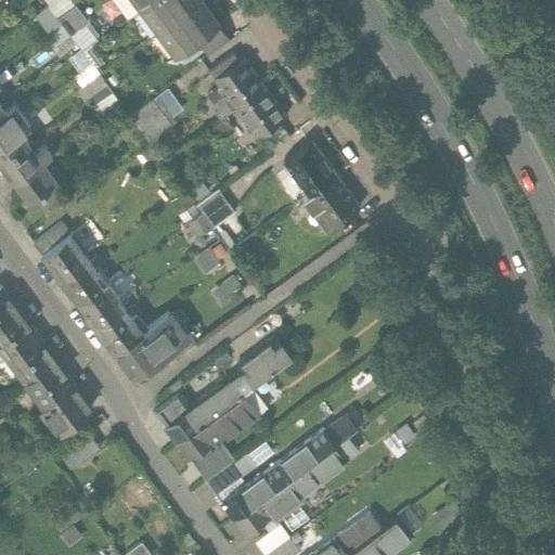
[(43,0),(47,4),(50,9),(62,0),(43,0)]
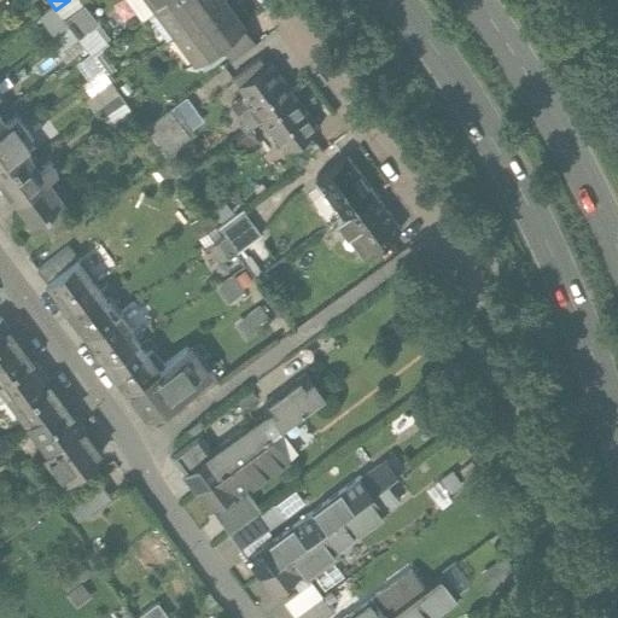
[(122,0),(139,22),(146,16),(167,0),(122,0)]
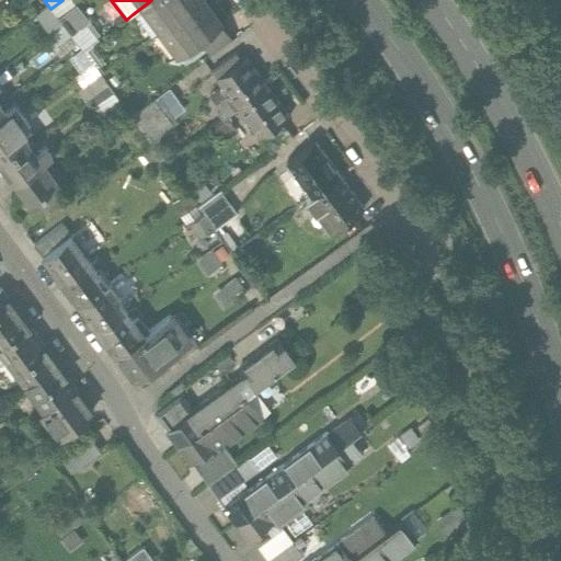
[(149,37),(159,31),(199,0),(151,0),(133,14),(149,37)]
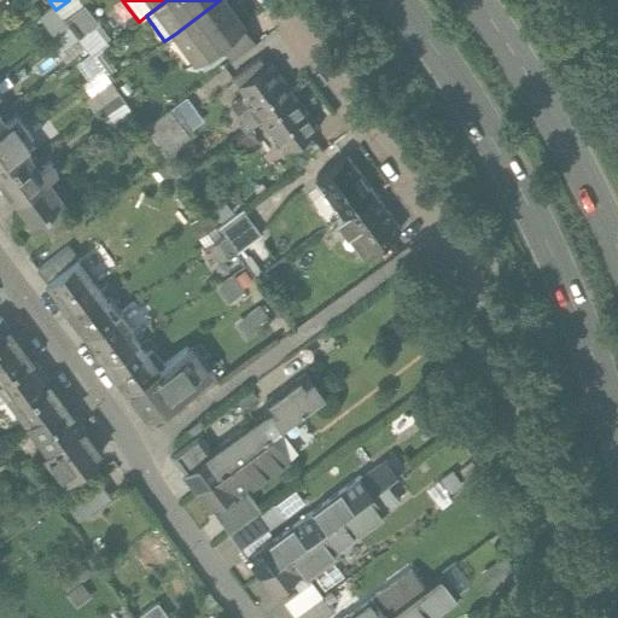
[(243,25),(222,0),(220,0),(175,34),(194,58),(181,68),(203,70),(227,53),(219,44),(243,25)]
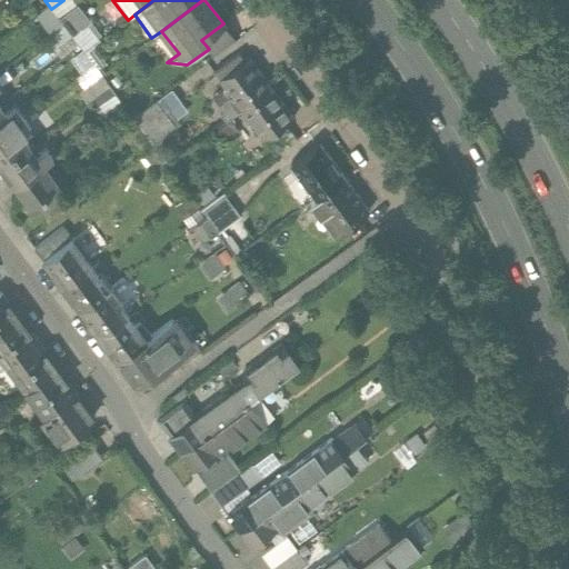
[(58,17),(62,25),(78,45),(82,50),(83,52),(99,41),(102,39),(75,3),(58,17)]
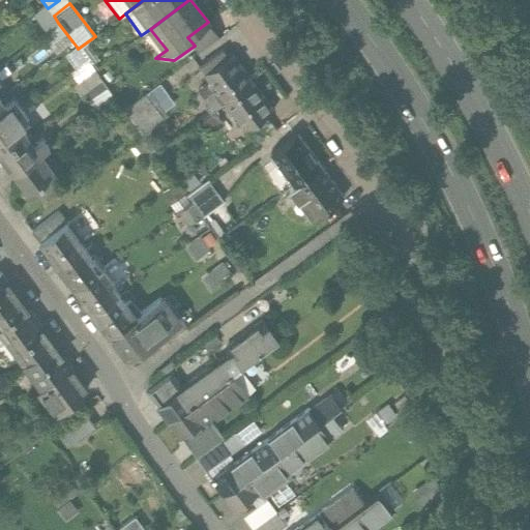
[(54,16),(48,8),(45,4),(30,15),(45,33),(58,23),(54,16)]
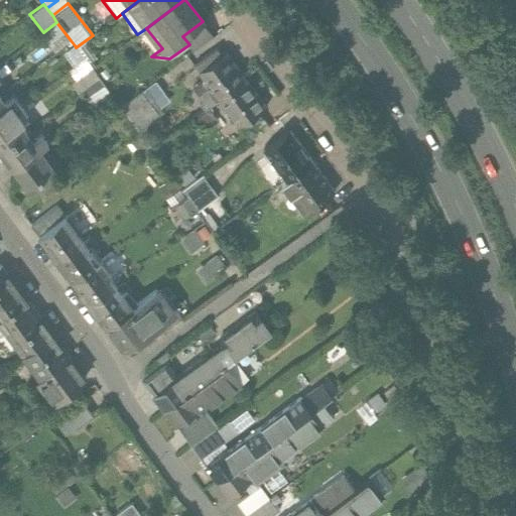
[(203,21),(182,36),(189,44),(194,50),(213,35),(203,21)]
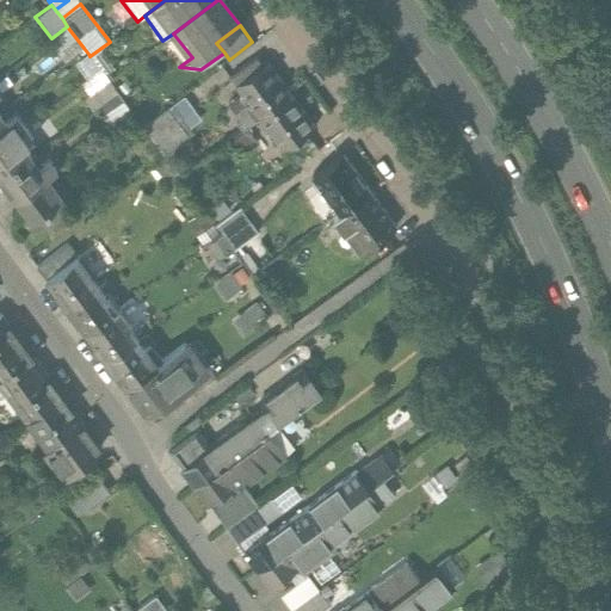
[(63,62),(84,48),(67,26),(51,38),(59,48),(55,50),(63,62)]
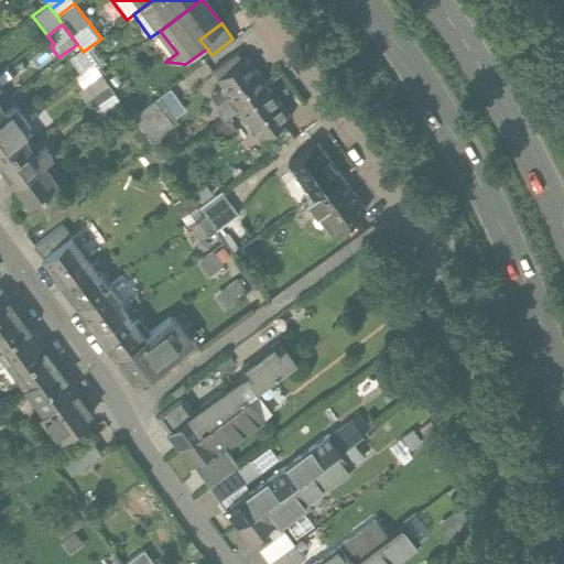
[(83,52),(93,64),(79,73),(75,77),(83,87),(100,75),(116,64),(98,41),(83,52)]
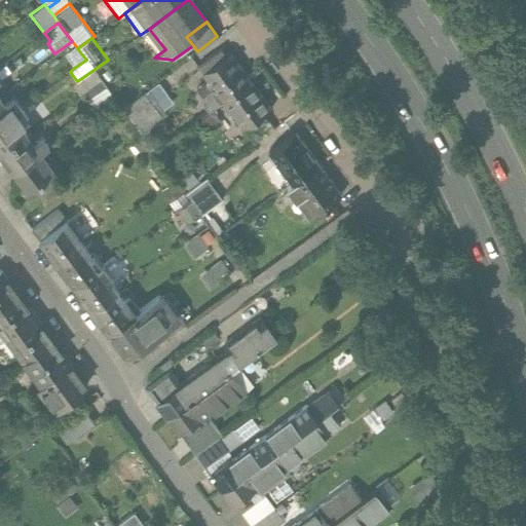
[(65,54),(74,68),(86,60),(77,48),(76,46),(65,54)]
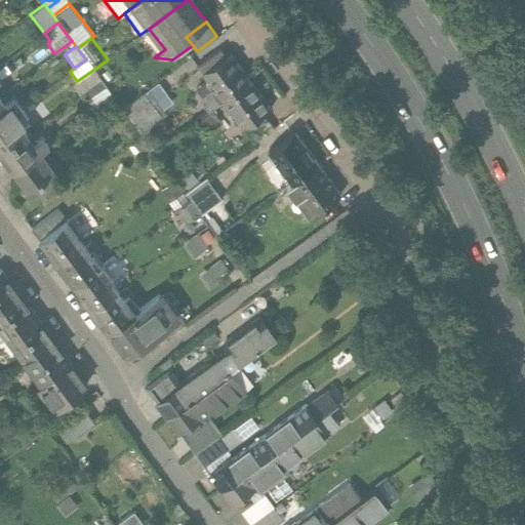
[(197,65),(202,72),(225,54),(219,47),(197,65)]
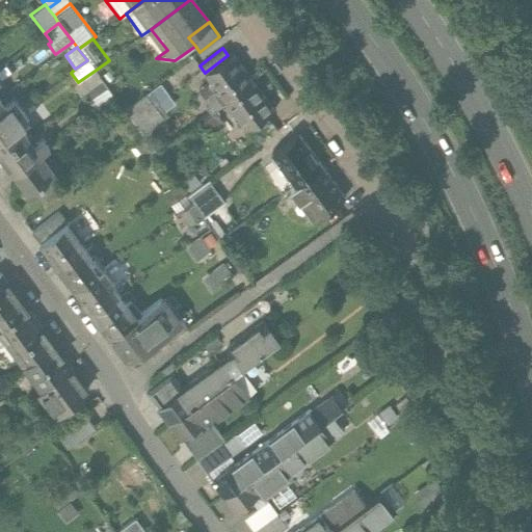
[(213,109),(224,100),(251,80),(231,53),(228,55),(205,73),(210,80),(198,88),(209,102),(206,105),(210,111),(213,109)]
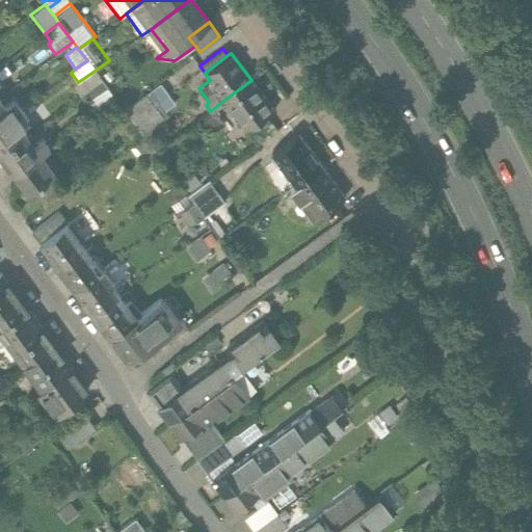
[(101,79),(95,71),(78,82),(74,85),(80,95),(85,91),(101,79)]
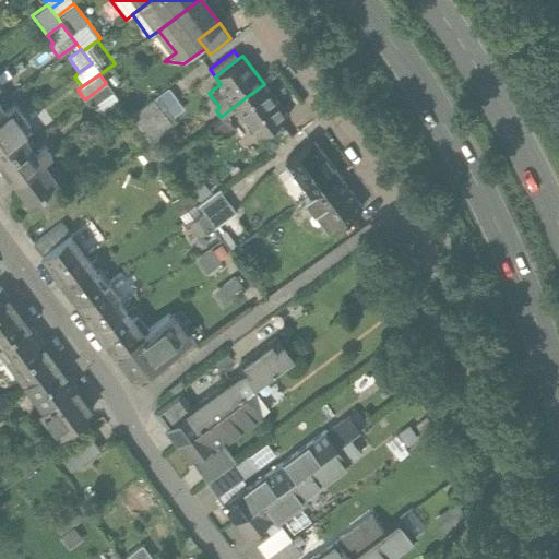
[(120,104),(106,83),(90,96),(94,103),(88,107),(98,120),(105,116),(120,104)]
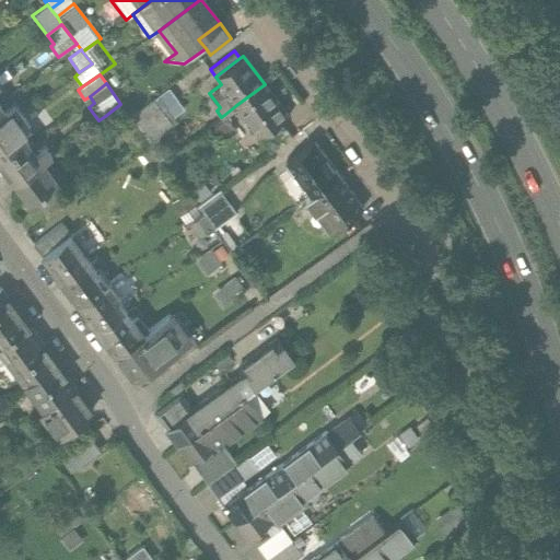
[(287,114),(265,84),(236,105),(258,135),(278,119),(287,114)]
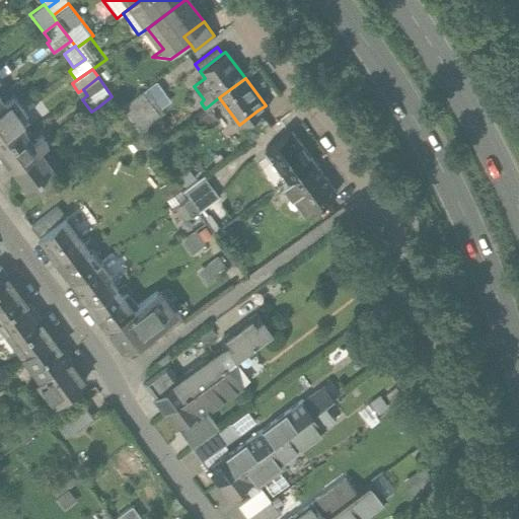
[(120,106),(124,113),(137,130),(161,112),(152,99),(148,102),(140,91),(120,106)]
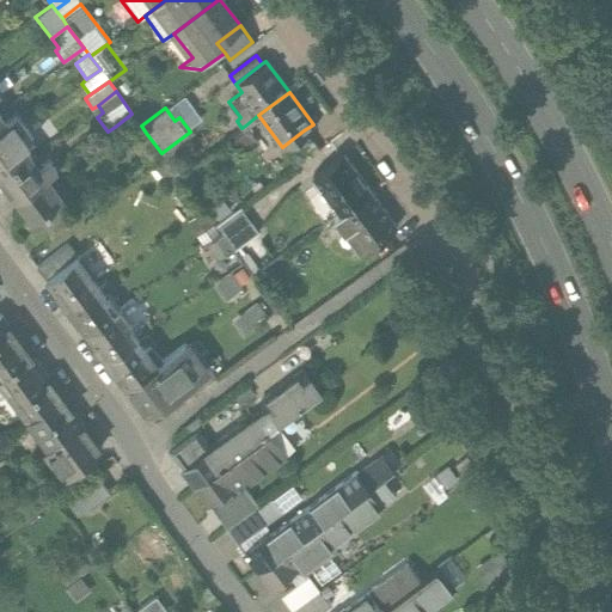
[(4,122),(0,116),(0,142),(24,126),(16,114),(4,122)]
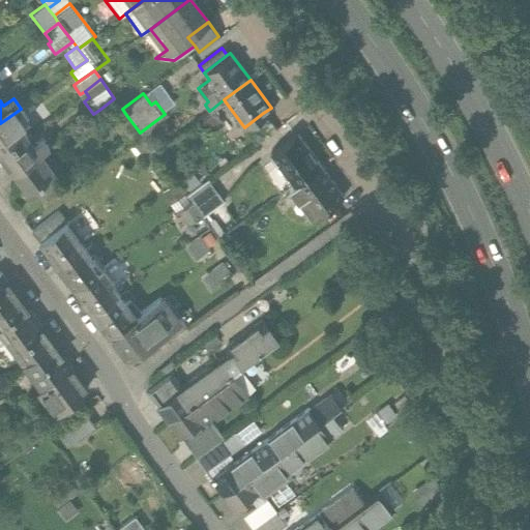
[(122,109),(114,98),(99,110),(112,125),(126,115),(122,109)]
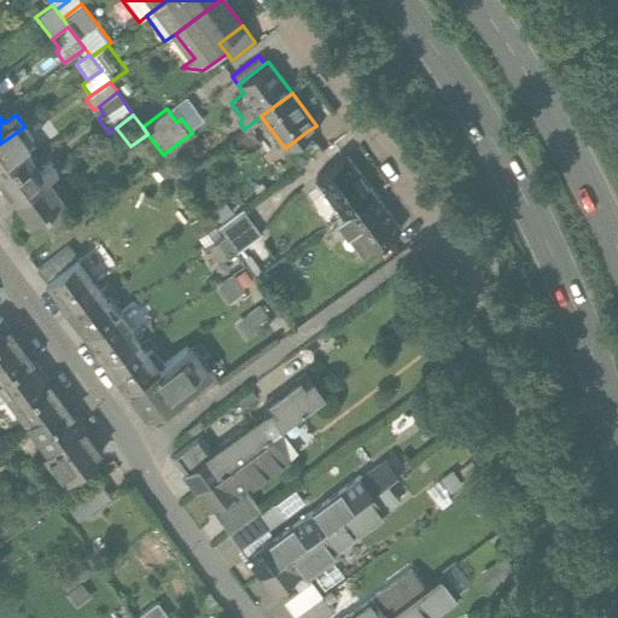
[(33,139),(24,127),(0,144),(0,179),(30,157),(23,146),(33,139)]
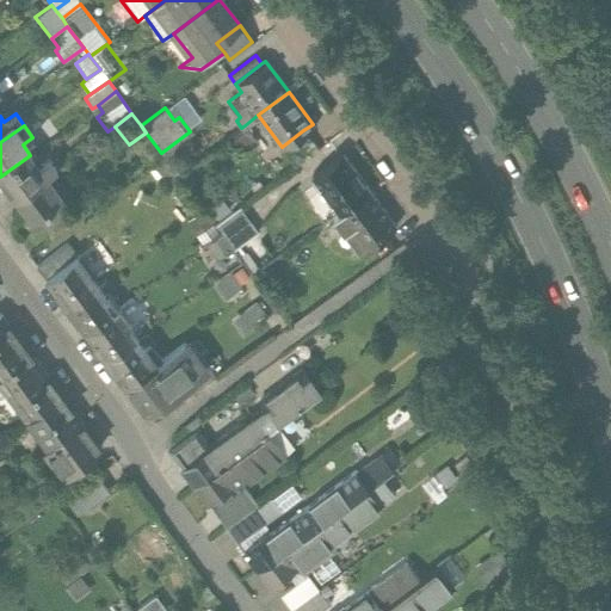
[(251,135),(245,125),(241,128),(232,134),(239,143),(251,135)]
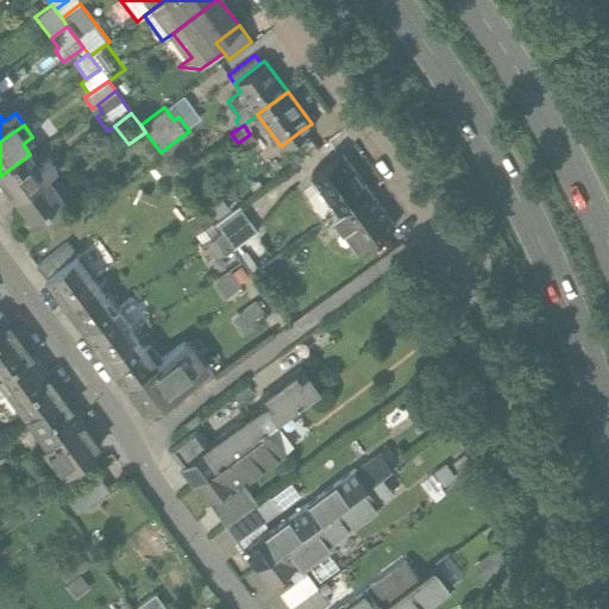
[(316,148),(302,130),(281,146),(294,165),(316,148)]
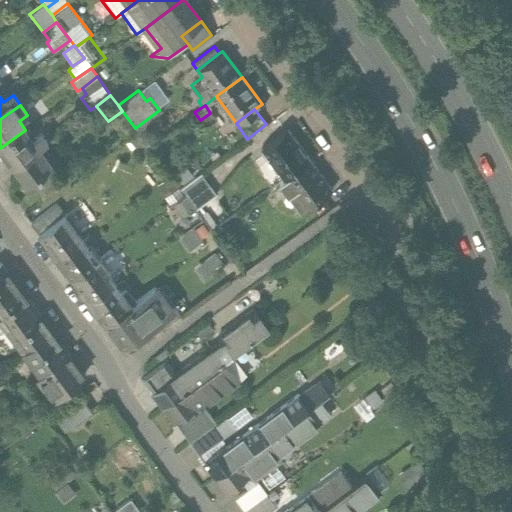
[(138,131),(135,128),(122,111),(108,121),(114,129),(119,126),(129,138),(136,133),(138,131)]
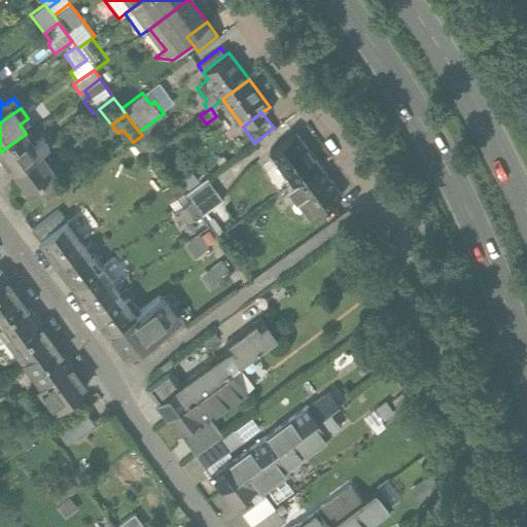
[(268,151),(292,183),(317,164),(292,132),(268,151)]
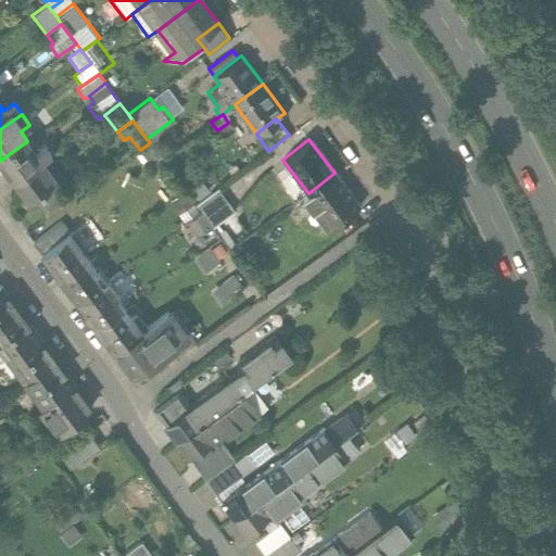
[(34,151),(27,141),(0,161),(0,162),(14,181),(45,158),(51,154),(43,144),(34,151)]
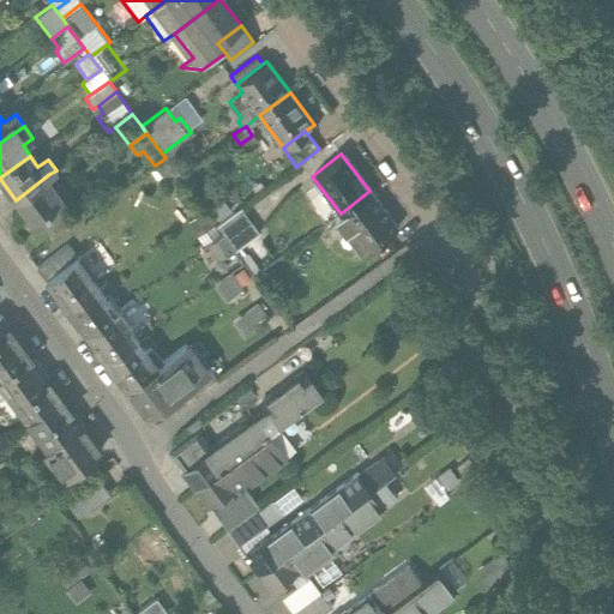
[(190,217),(200,209),(163,160),(155,166),(152,168),(160,178),(162,176),(182,203),(180,205),(190,217)]
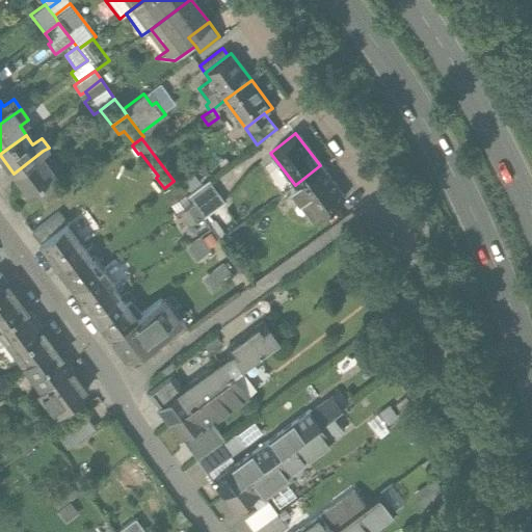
[(49,159),(43,151),(14,174),(27,192),(30,190),(50,176),(54,174),(46,161),(49,159)]
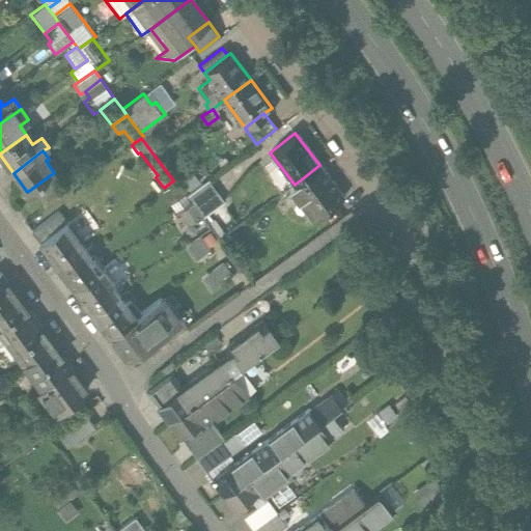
[(342,195),(319,165),(295,185),(288,190),(311,219),(342,195)]
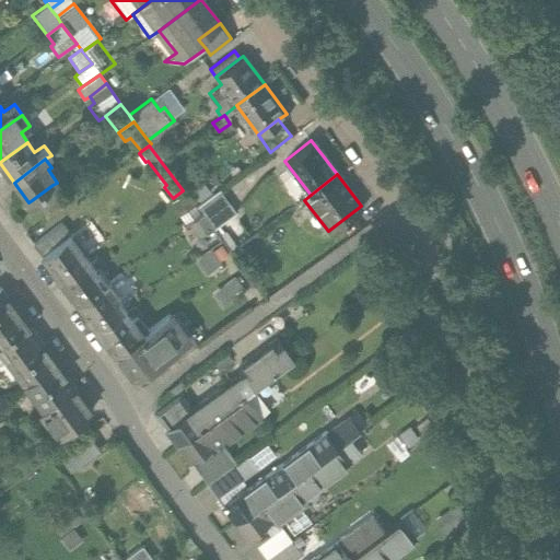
[(199,199),(213,190),(207,179),(191,188),(199,199)]
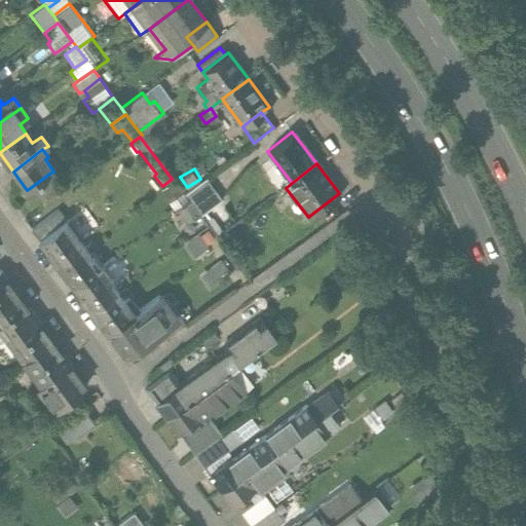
[(49,174),(30,188),(44,208),(64,193),(49,174)]
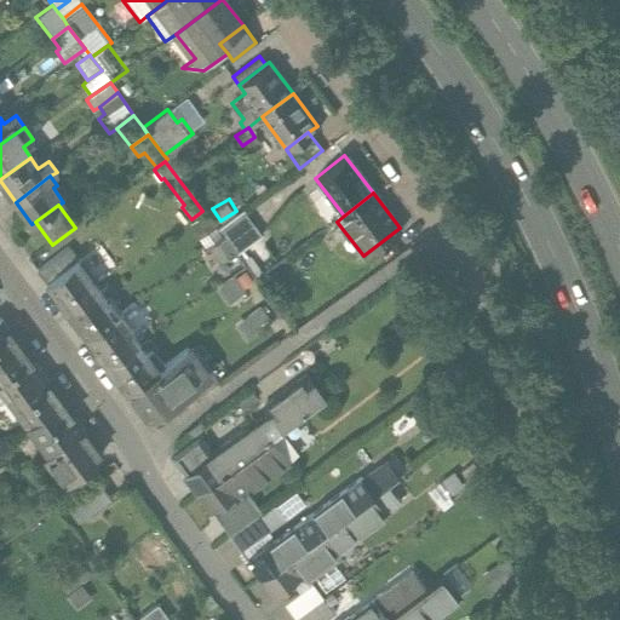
[(260,235),(241,210),(218,228),(224,236),(235,251),(236,253),(260,235)]
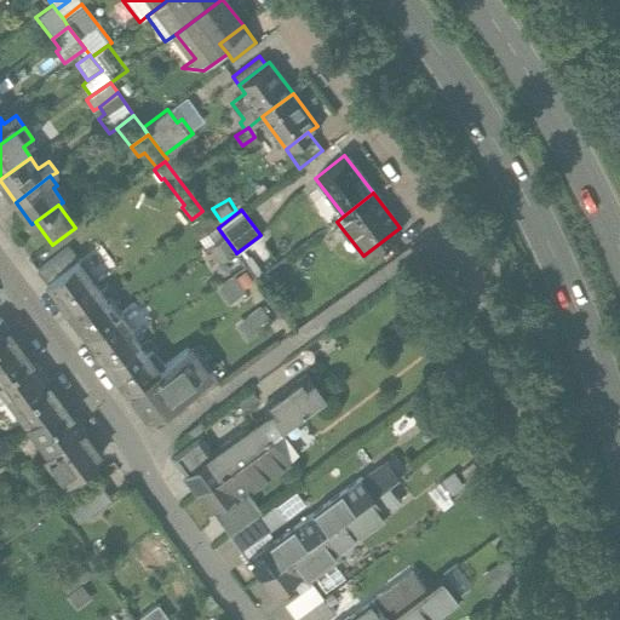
[(220,240),(202,214),(188,224),(205,251),(208,248),(220,240)]
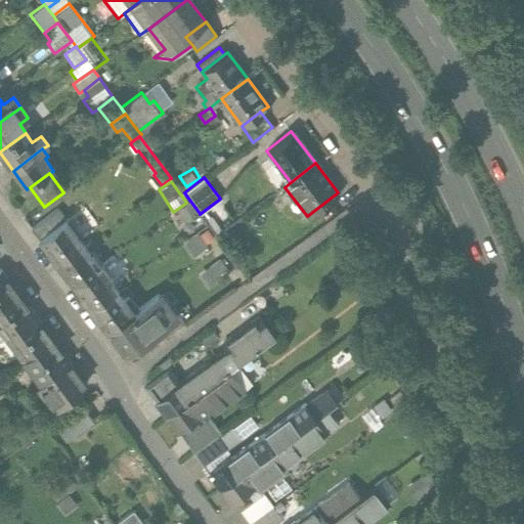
[(184,222),(199,212),(189,200),(186,203),(176,210),(184,222)]
